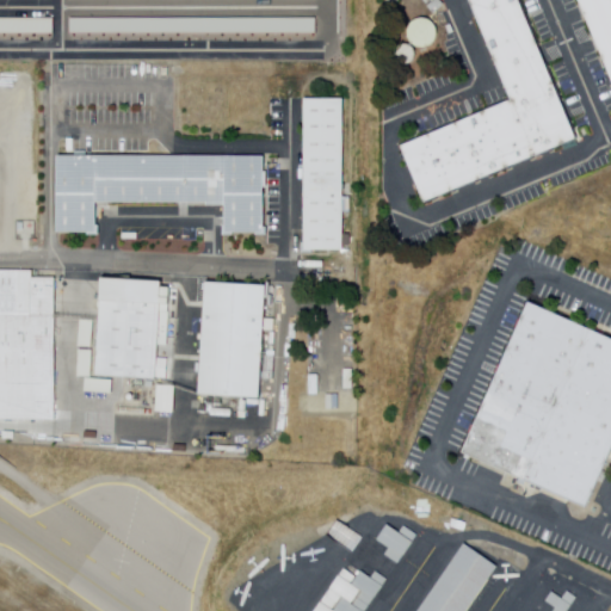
[(426,202),(403,147),(513,102),(471,0),(519,0),(522,6),(578,140),(426,202)]
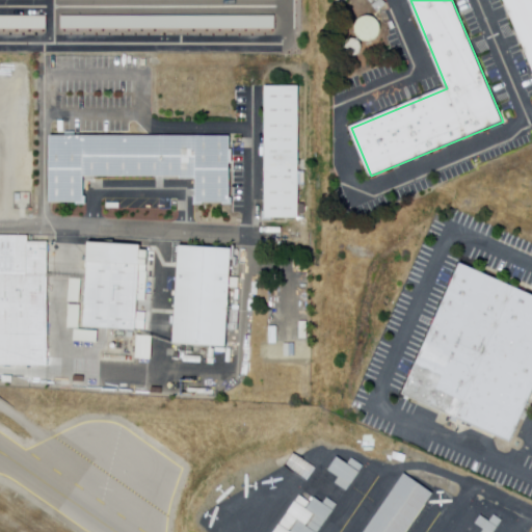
[(531,0),(531,68),(505,4),(503,0),(531,0)]
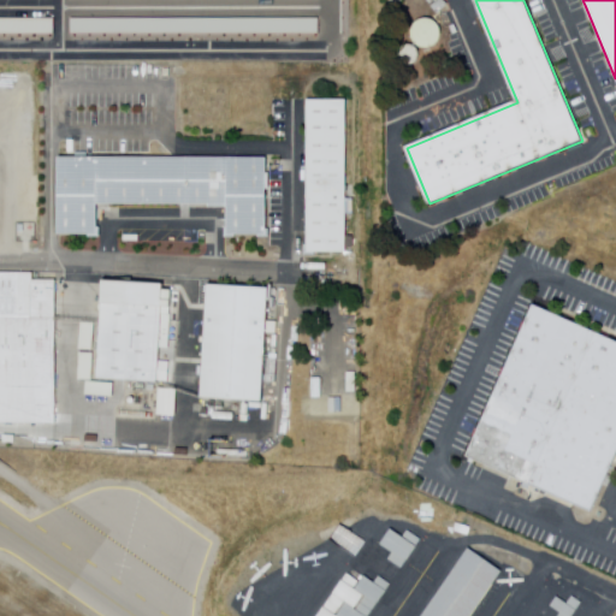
[(444,31),(444,35),(443,37),(442,40),(442,41),(439,43),(437,45),(434,47),(431,47),(428,48),(425,48),(421,47),(419,46),(416,43),(415,42),(414,40),(413,39),(412,35),(412,31),(412,29),(413,25),(414,23),(416,21),(419,18),(421,17),(424,16),(427,16),(430,16),(433,17),(437,18),(439,21),(440,22),(442,24),(443,27),(444,29),(444,31)]
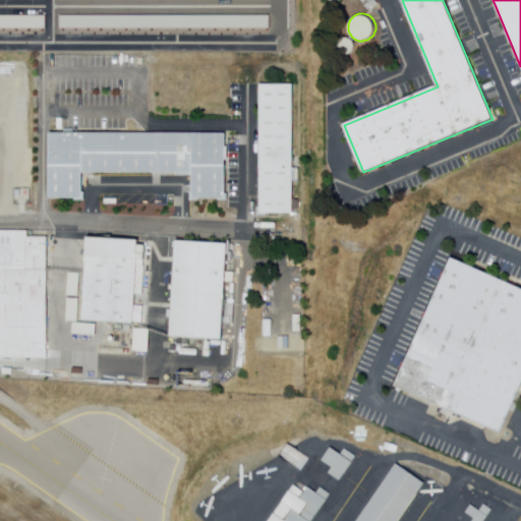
[(0,16),(46,16),(46,30),(0,30),(0,16)]
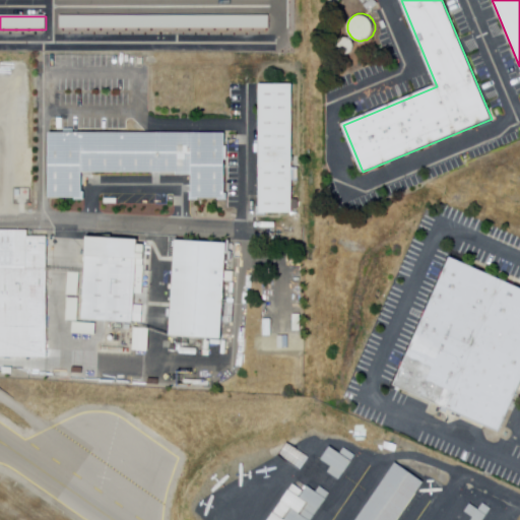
[(61,28),(61,16),(269,16),(269,28),(61,28)]
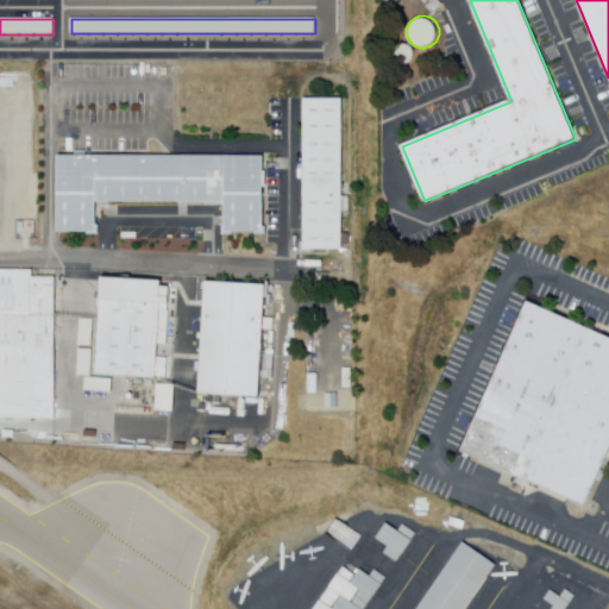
[(416,54),(416,56),(415,58),(414,60),(413,61),(412,62),(410,63),(408,64),(406,64),(403,64),(402,63),(400,63),(399,62),(397,60),(396,58),(395,56),(395,55),(395,52),(396,50),(396,48),(399,46),(400,45),(401,44),(403,43),(406,43),(408,43),(409,44),(412,45),(413,46),(414,48),(415,50),(416,51),(416,54)]
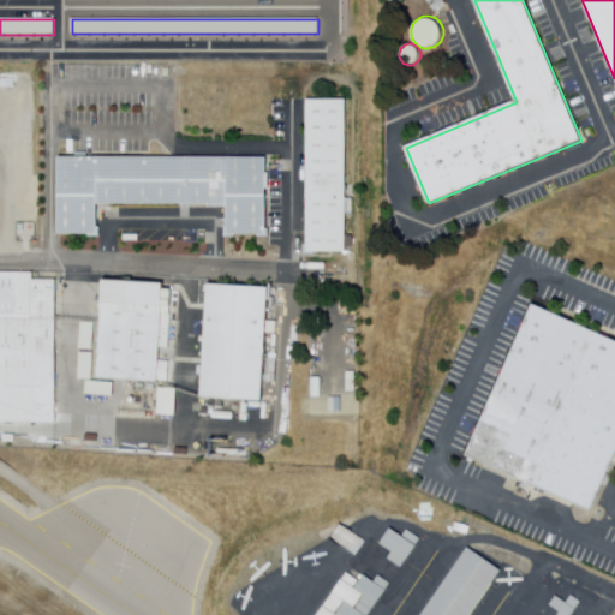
[(305,97),(347,97),(348,250),(306,250),(305,97)]
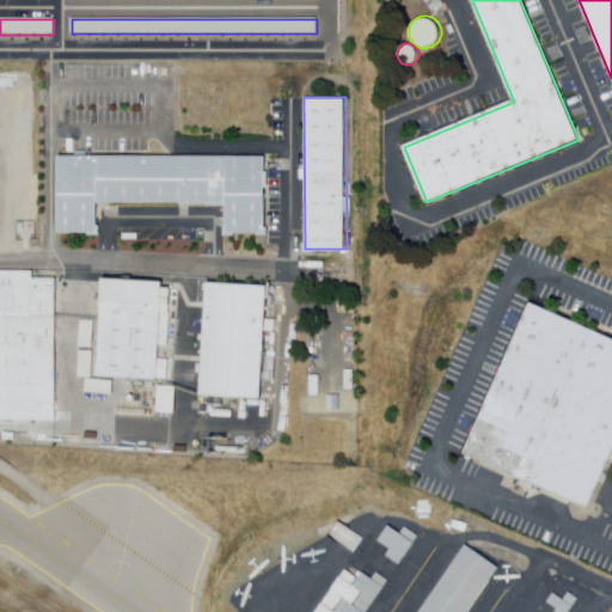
[(55,153),(267,153),(267,233),(224,233),(224,201),(97,201),(97,232),(55,232),(55,153)]
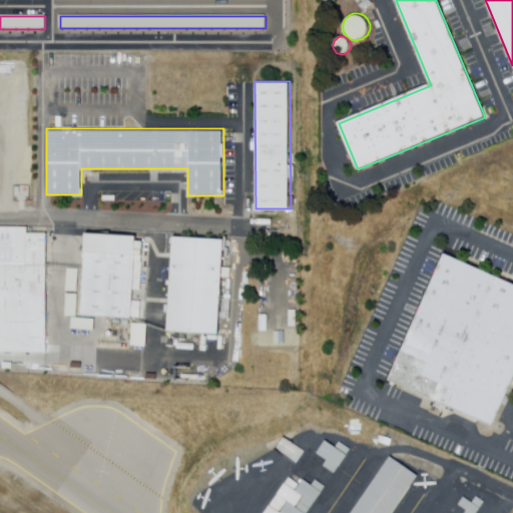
[(47,349),(0,349),(0,225),(28,225),(28,232),(47,232),(47,349)]
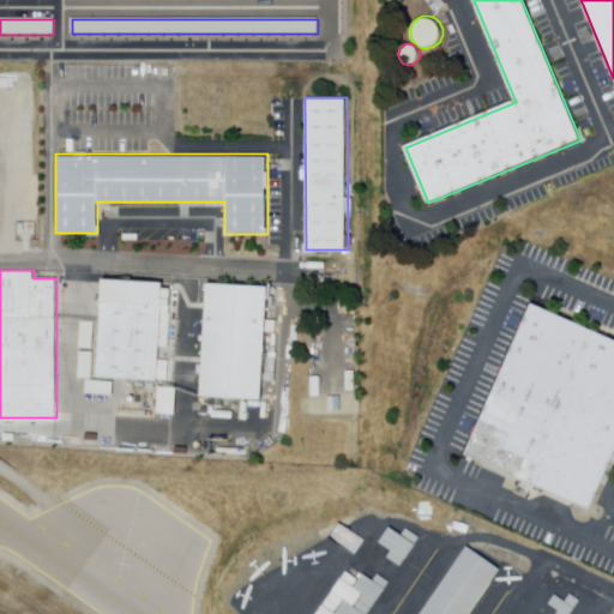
[(100,276),(162,277),(161,374),(98,373),(100,276)]
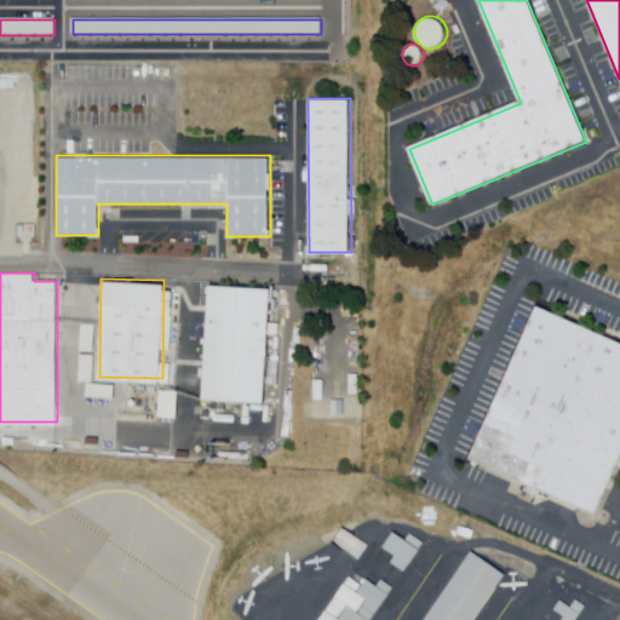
[(207,282),(273,285),(268,402),(202,399),(207,282)]
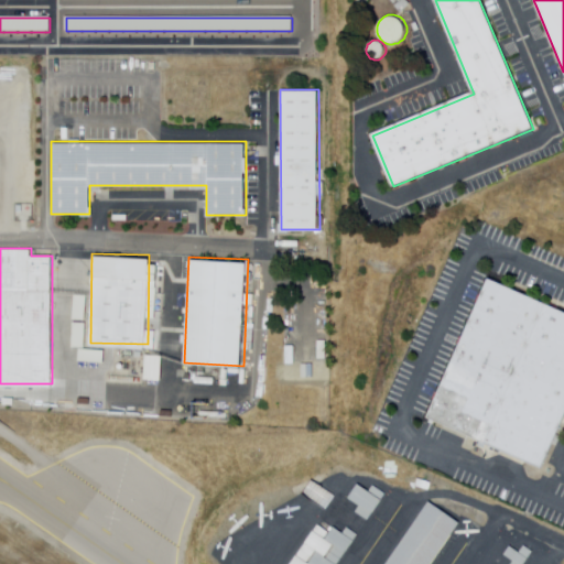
[(542,469),(480,442),(478,446),(467,442),(469,436),(429,419),(489,280),(563,313),(563,418),(556,435),(562,437),(557,446),(553,444),(542,469)]
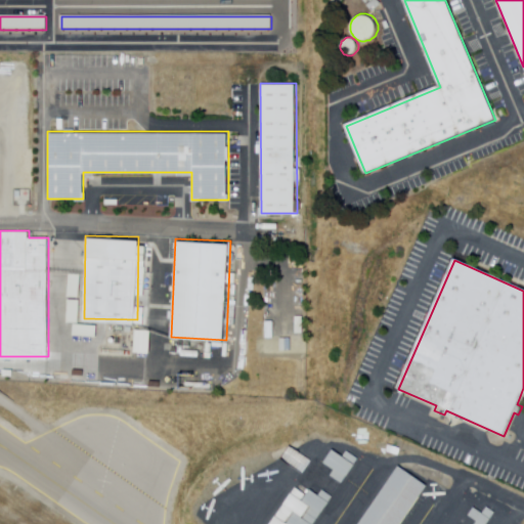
[(307,490),(297,483),(313,459),(320,464),(330,450),(340,457),(344,451),(355,460),(339,484),(331,478),(321,491),(319,490),(311,484),(307,490)]
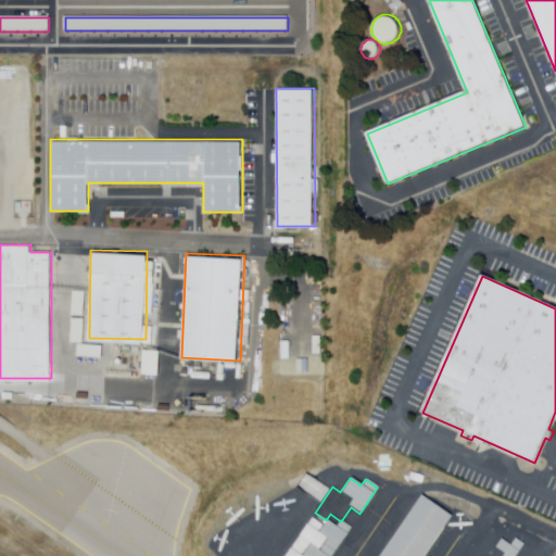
[(424,555),(380,555),(421,496),(451,517),(424,555)]
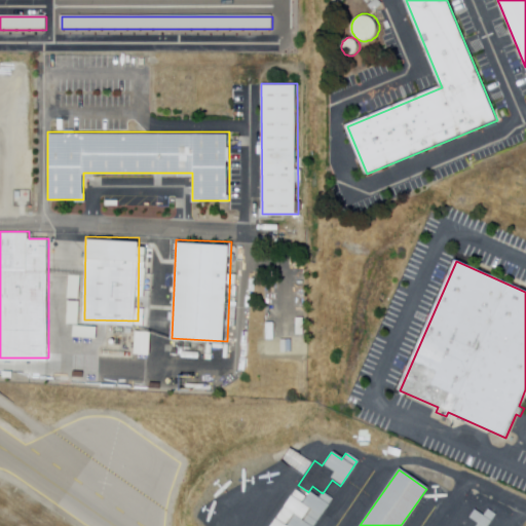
[(324,495),(331,500),(312,525),(270,525),(295,492),(305,499),(309,494),(317,500),(322,494),(324,495)]
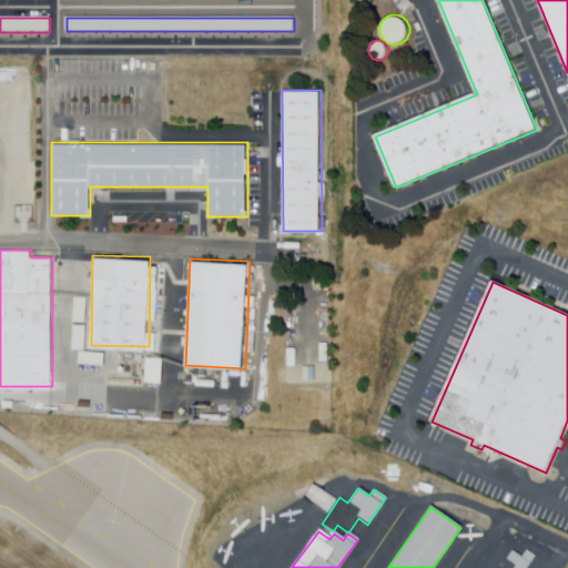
[(511,554),(515,550),(524,558),(529,550),(537,557),(528,567),(514,567),(516,566),(515,565),(508,559),(511,554)]
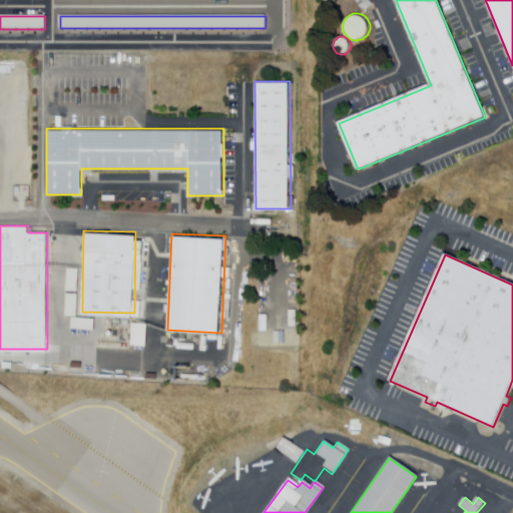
[(459,503),(454,509),(463,512),(441,512),(442,510),(446,503),(454,499),(459,503)]
